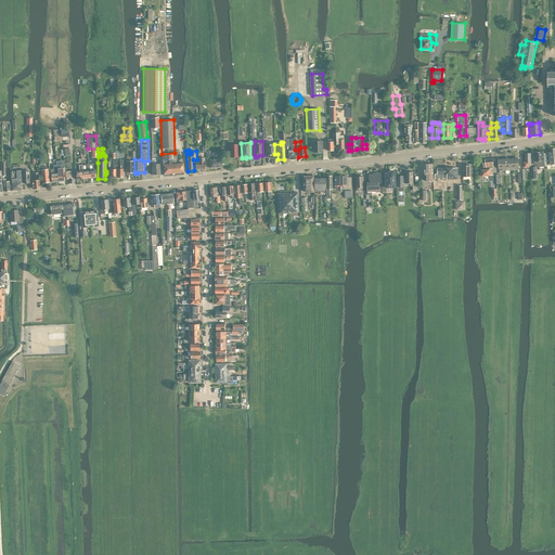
[(543,151),(533,152),(534,164),(538,164),(538,166),(543,166),(543,151)]
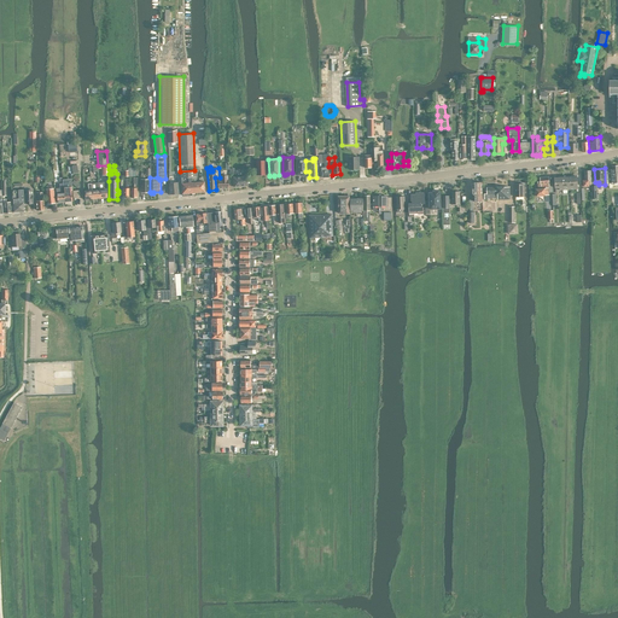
[(191,193),(204,192),(204,181),(199,181),(199,170),(194,170),(180,172),(180,176),(182,193),(182,196),(191,194),(191,193)]
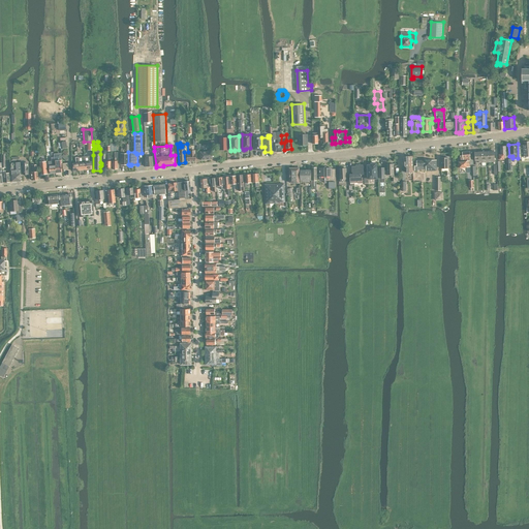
[(195,153),(194,150),(190,151),(190,153),(186,153),(186,161),(195,161),(195,153)]
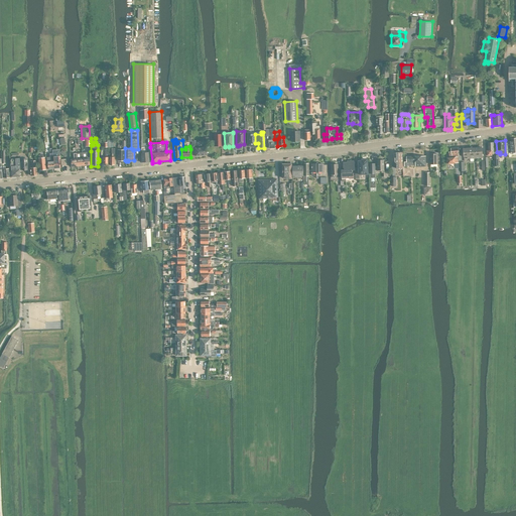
[(195,155),(207,154),(206,146),(195,148),(195,155)]
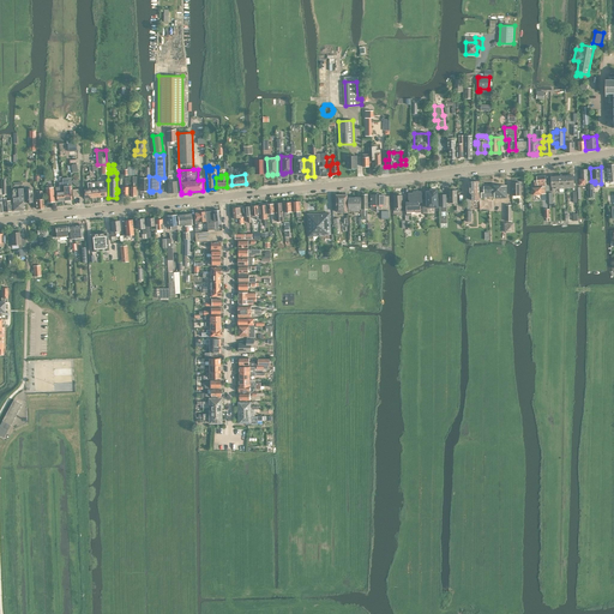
[(537,180),(534,181),(535,186),(535,187),(533,187),(533,194),(546,193),(545,186),(545,185),(546,185),(545,175),(536,176),(537,180)]
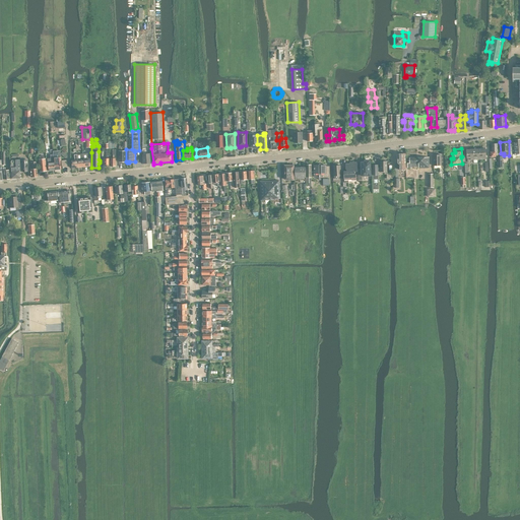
[(399,153),(397,153),(398,163),(398,164),(399,164),(400,170),(402,170),(403,170),(404,171),(405,170),(406,170),(405,153),(404,153),(403,152),(402,152),(401,152),(400,152),(400,153),(399,153)]
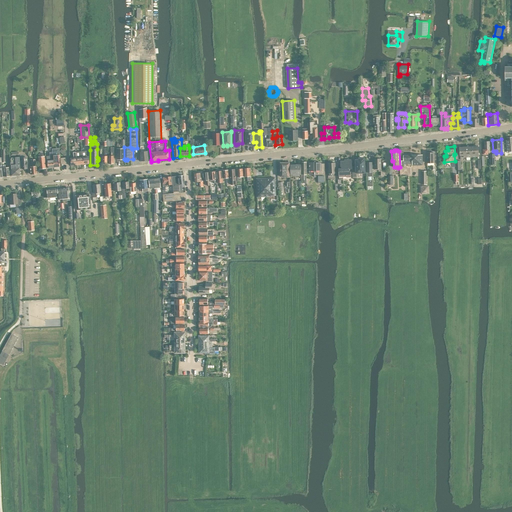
[(412,165),(413,165),(422,164),(422,154),(404,155),(404,160),(401,160),(401,165),(404,165),(404,164),(412,163),(412,165)]
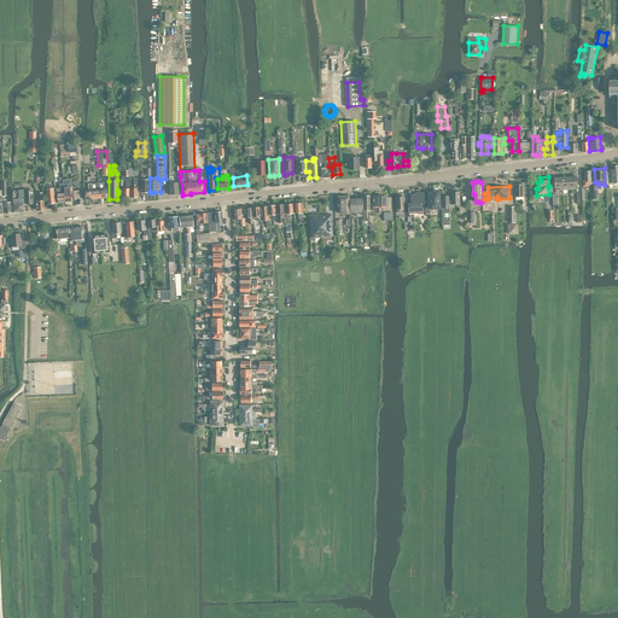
[(12,202),(12,211),(24,211),(24,200),(23,200),(23,190),(11,190),(10,202),(12,202)]
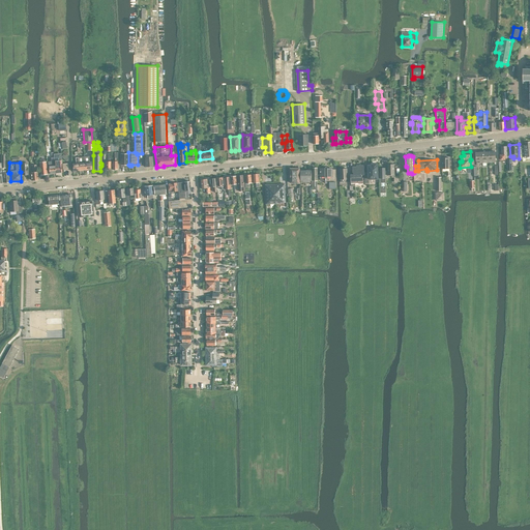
[(369,173),(365,173),(365,183),(369,183),(369,179),(378,178),(378,165),(377,165),(377,164),(372,164),(372,166),(369,166),(369,173)]
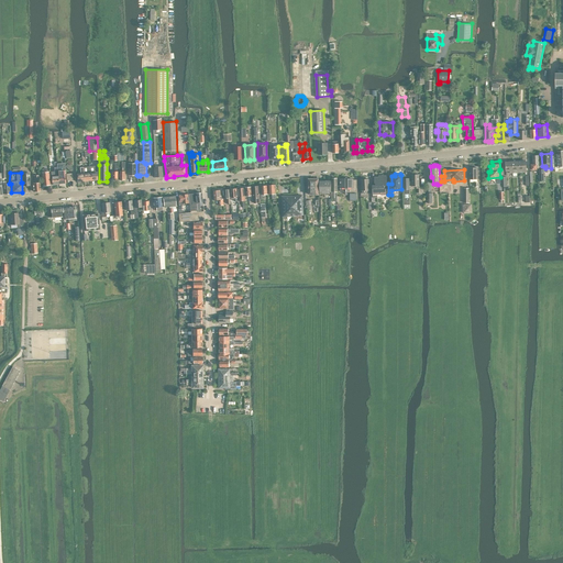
[(411,180),(411,186),(417,186),(416,188),(419,188),(419,192),(423,192),(423,187),(420,187),(420,186),(419,186),(419,174),(412,174),(411,180)]
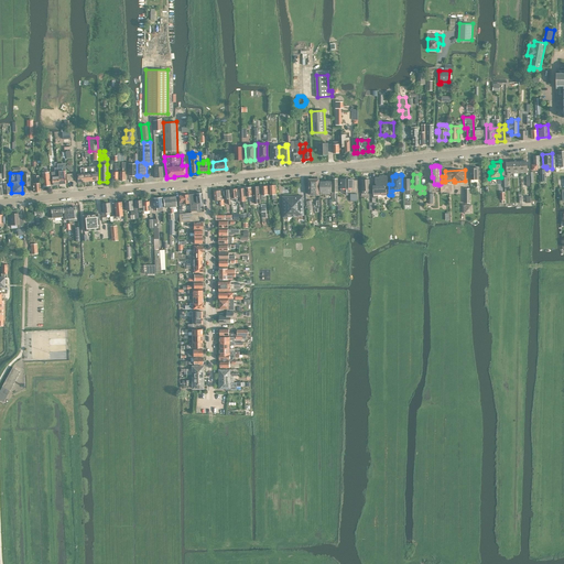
[(378,194),(381,194),(381,195),(387,194),(387,188),(384,188),(384,185),(388,185),(387,176),(384,176),(384,175),(379,175),(379,176),(375,176),(375,183),(376,183),(376,185),(372,185),(373,197),(378,197),(378,194)]
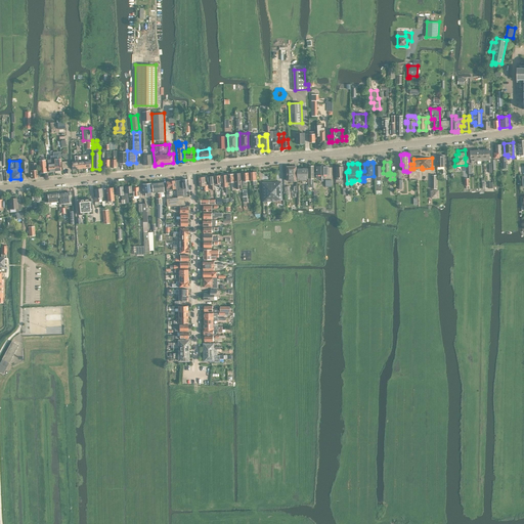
[(316,166),(316,175),(316,178),(321,178),(321,180),(321,181),(322,181),(323,181),(323,180),(324,180),(325,180),(325,185),(329,185),(329,186),(333,186),(332,167),(321,167),(321,166),(316,166)]
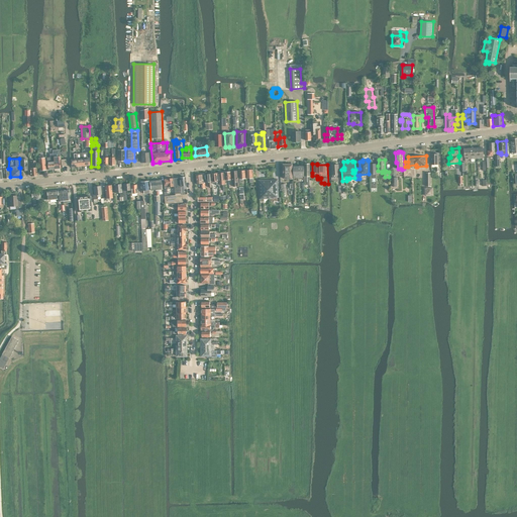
[(289,165),(284,165),(284,179),(293,179),(293,166),(292,165),(289,165)]
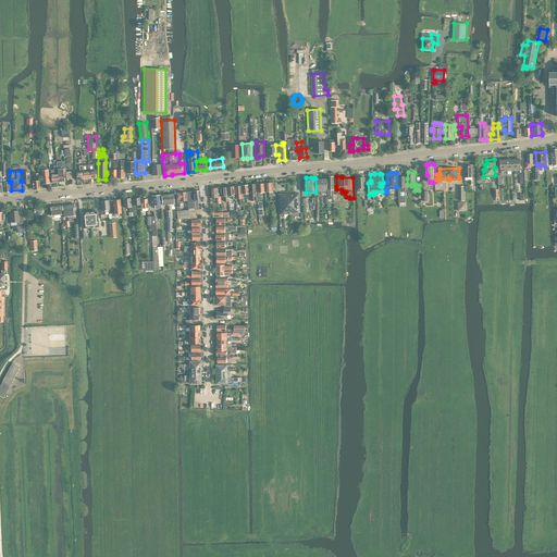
[(359,188),(359,192),(368,190),(367,187),(366,187),(364,177),(358,177),(358,188),(359,188)]
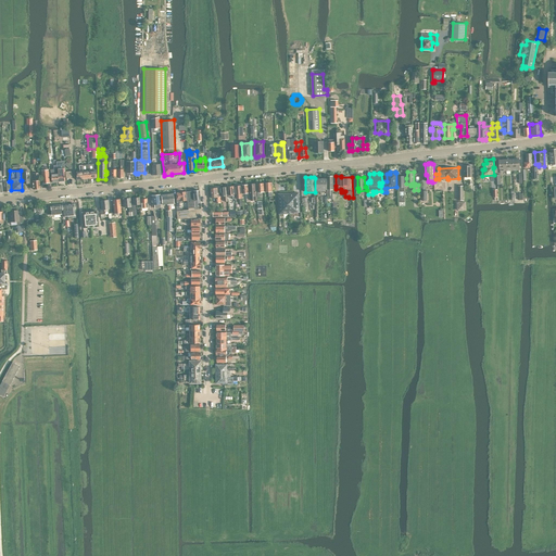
[(217,202),(220,202),(220,197),(219,197),(219,193),(218,193),(217,188),(211,188),(212,198),(217,197),(217,202)]
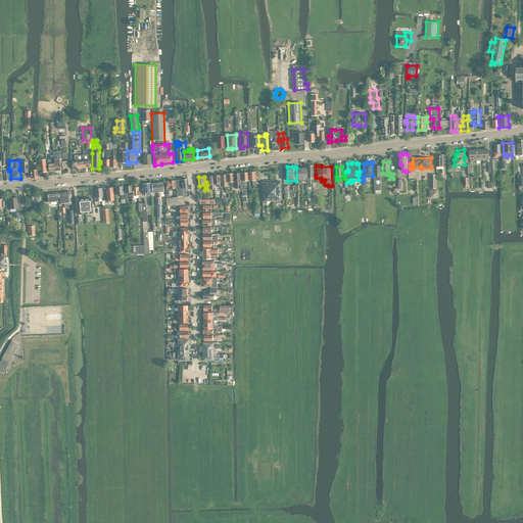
[(187,179),(181,179),(175,180),(177,196),(169,197),(169,198),(167,198),(165,198),(167,205),(179,204),(184,204),(184,197),(186,196),(185,188),(188,187),(187,179)]
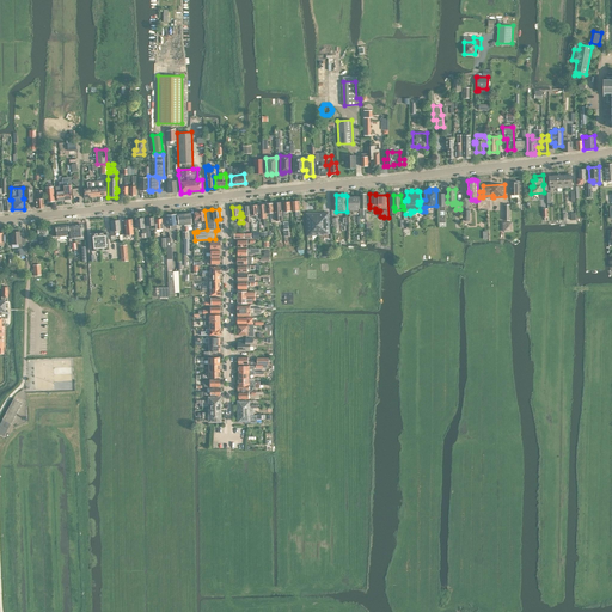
[(200,221),(201,220),(204,220),(203,210),(194,212),(194,215),(194,220),(195,227),(194,227),(195,232),(197,232),(197,231),(197,226),(196,225),(200,221)]
